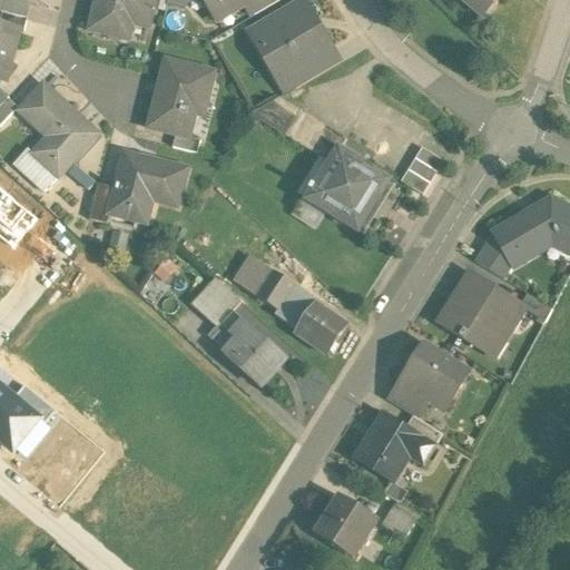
[(31,3),(13,0),(0,0),(0,12),(1,13),(27,20),(31,3)]
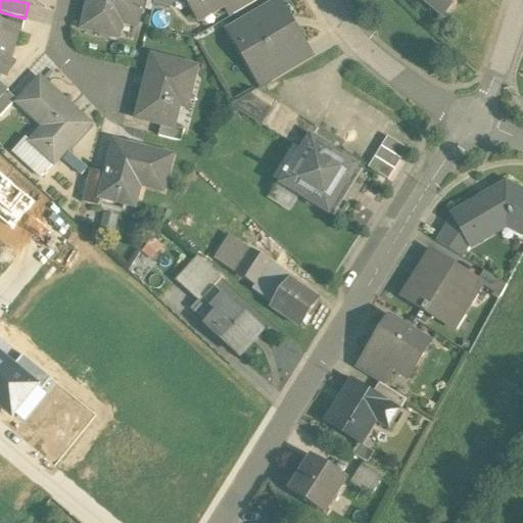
[(88,0),(82,28),(116,36),(125,7),(139,10),(141,0),(88,0)]
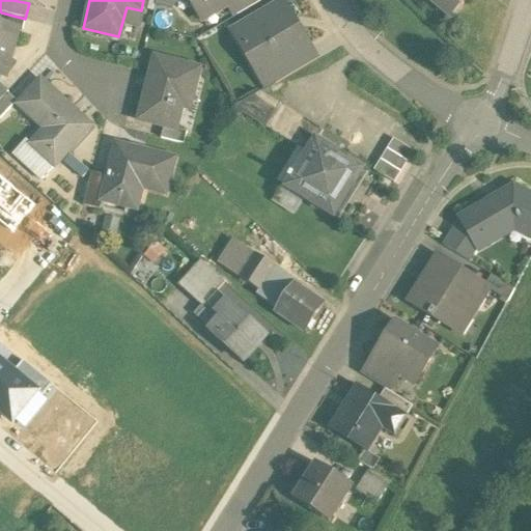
[(191,0),(199,12),(220,0),(228,0),(238,14),(259,0),(191,0)]
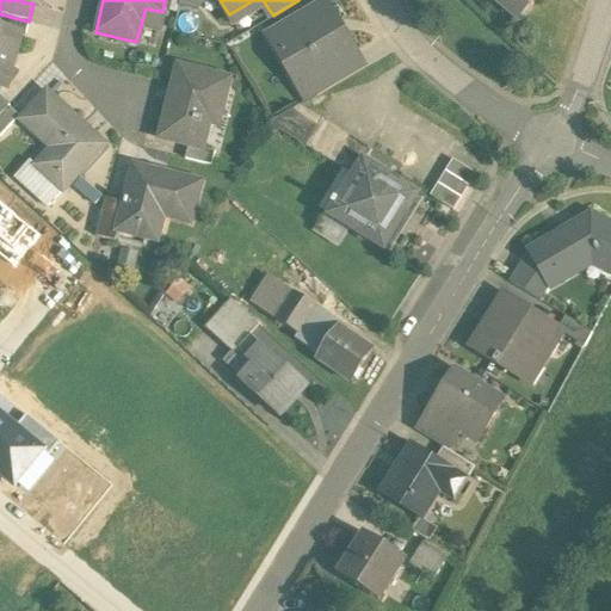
[(326,0),(269,34),(308,100),(318,94),(309,79),(355,53),(353,50),(334,20),(337,19),(326,0)]
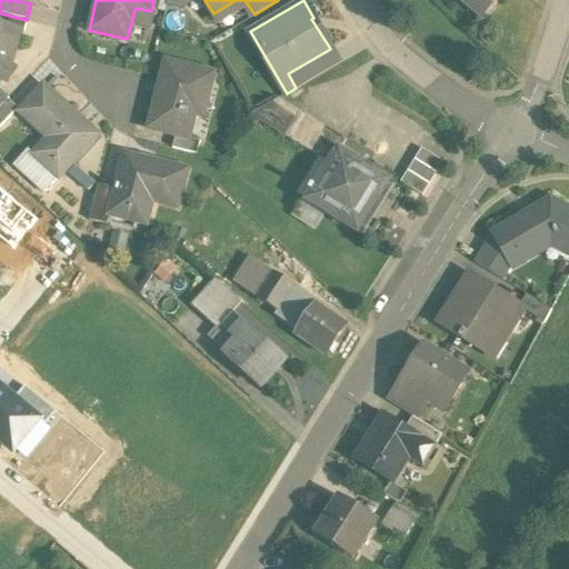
[(460,0),(482,18),(496,0),(460,0)]
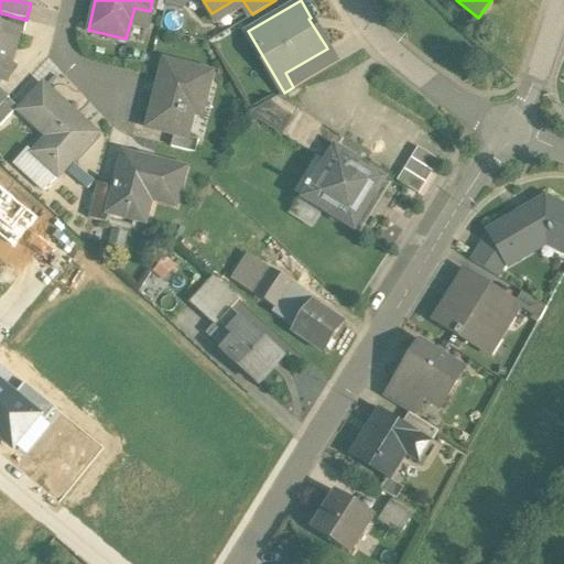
[(26,20),(1,13),(0,17),(0,25),(19,31),(19,32),(23,33),(26,20)]
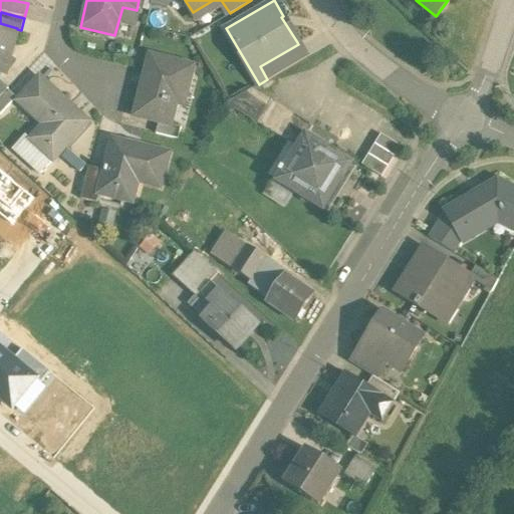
[(0,23),(0,71),(6,73),(17,29),(17,28),(0,23)]
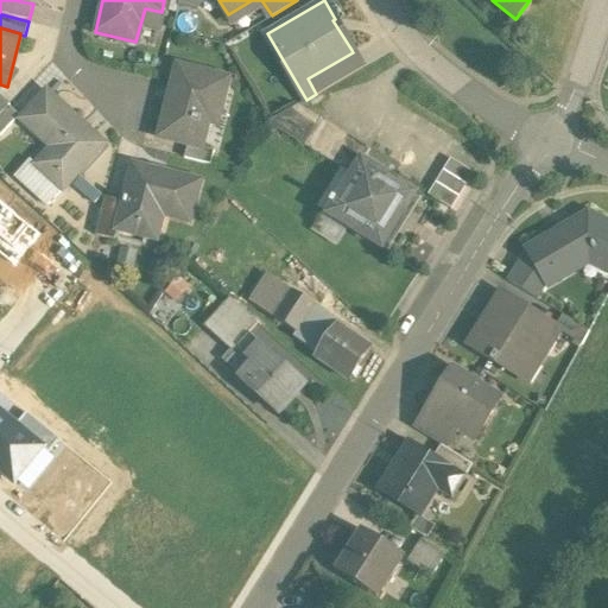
[(353,52),(308,78),(316,94),(363,65),(354,49),(352,50),(353,52)]
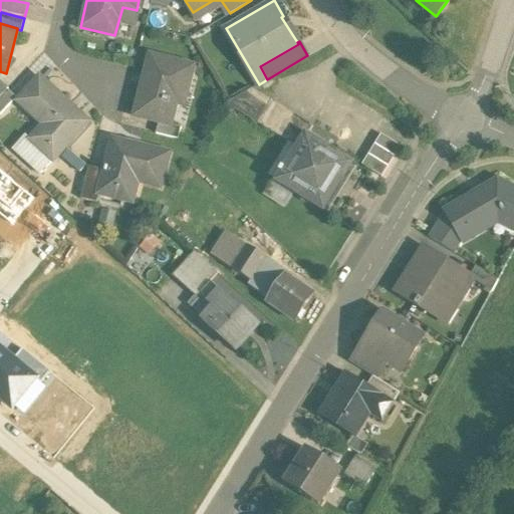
[(192,66),(150,55),(135,115),(158,121),(170,124),(176,101),(173,101),(177,84),(187,87),(192,66)]
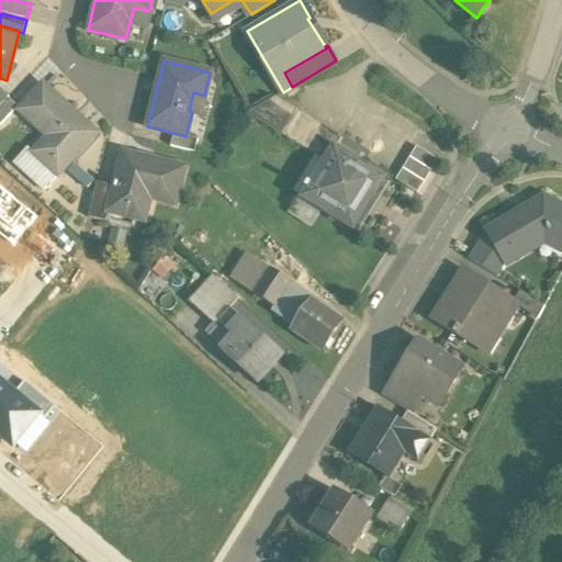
[(96,133),(42,85),(20,110),(52,139),(37,156),(57,173),(96,133)]
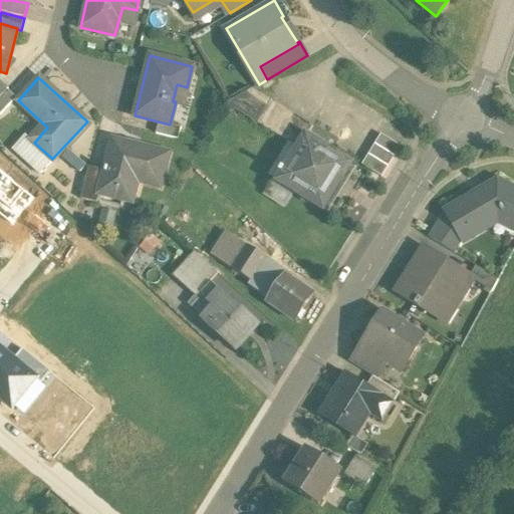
[(0,79),(0,95),(6,89),(8,87),(0,79)]
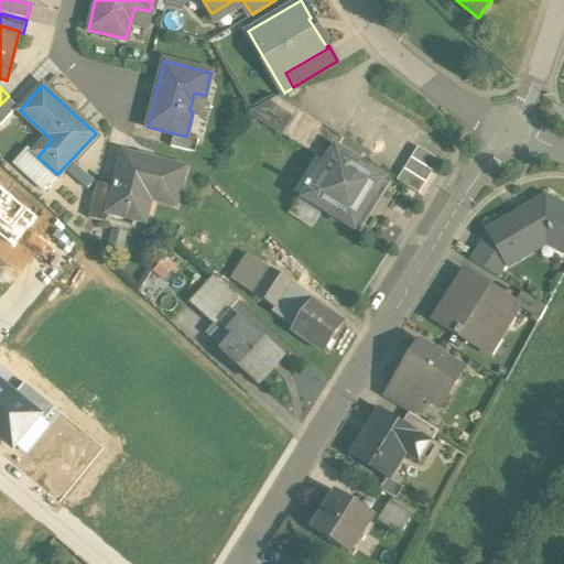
[(313,121),(275,97),(250,112),(248,116),(299,144),(313,121)]
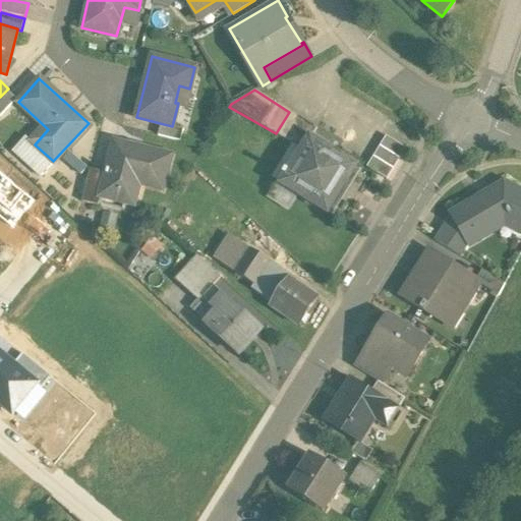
[(6,91),(0,97),(0,115),(15,98),(6,91)]
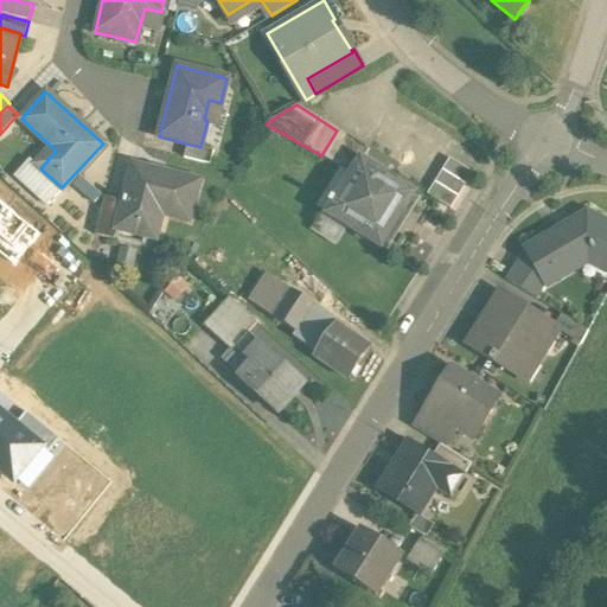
[(369,148),(337,131),(321,155),(352,174),(359,161),(369,148)]
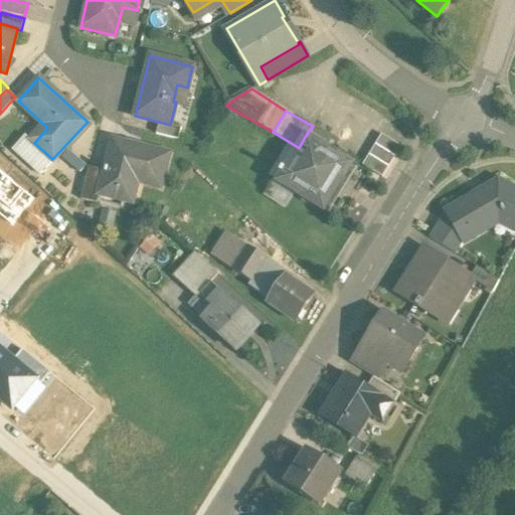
[(170,125),(158,122),(155,133),(178,139),(181,128),(170,125)]
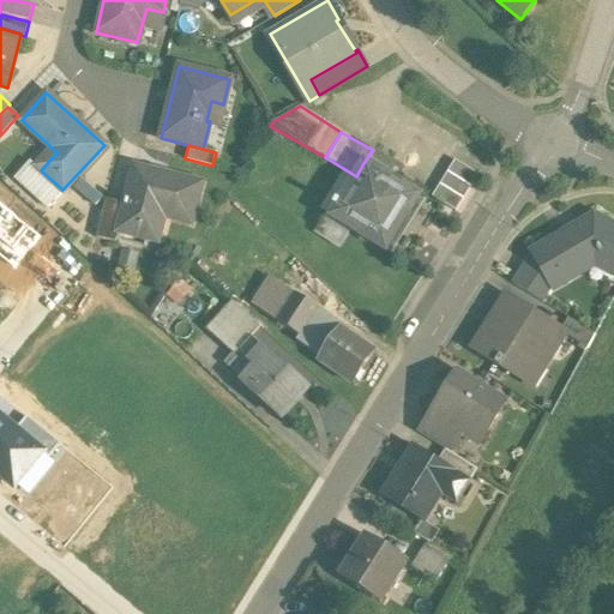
[(477,174),(453,160),(432,197),(456,211),(477,174)]
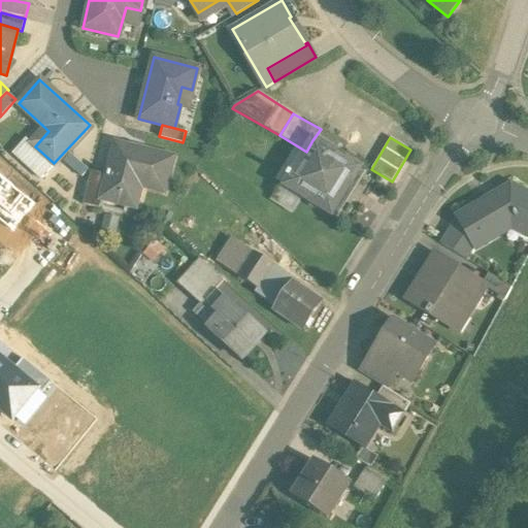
[(365,171),(312,140),(306,152),(285,186),(301,196),(336,218),(365,171)]
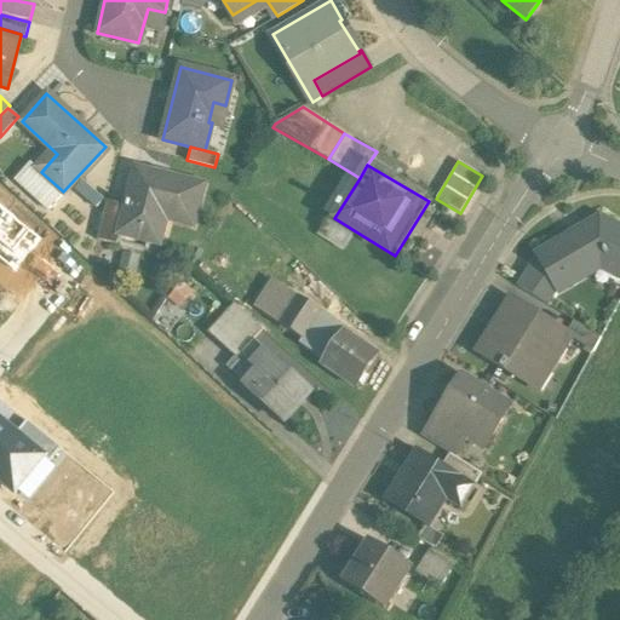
[(204,185),(135,167),(124,207),(116,234),(119,234),(148,241),(155,214),(194,225),(204,185)]
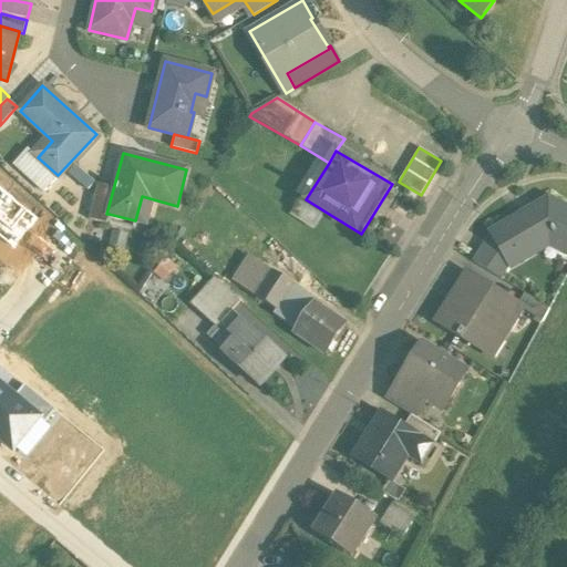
[(74,163),(68,171),(85,186),(92,178),(74,163)]
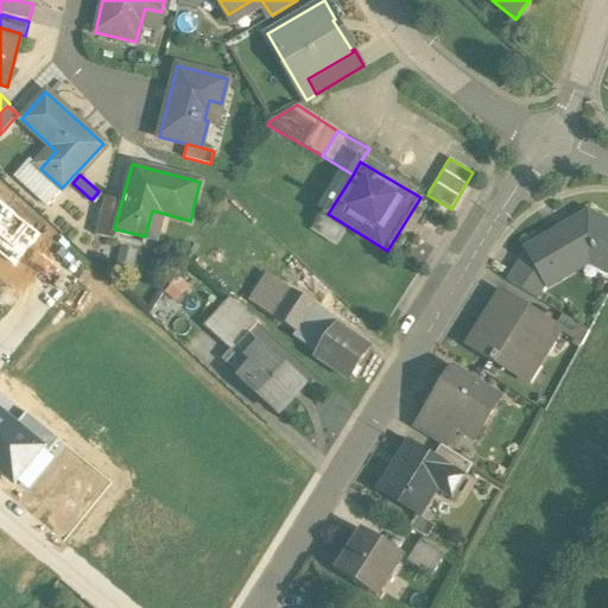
[(121,203),(103,198),(95,234),(114,239),(116,229),(114,229),(121,203)]
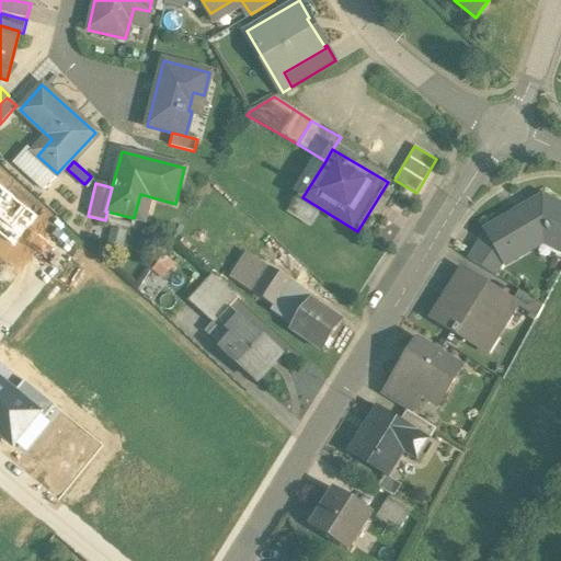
[(0,237),(9,244),(12,247),(36,217),(0,185),(0,237)]
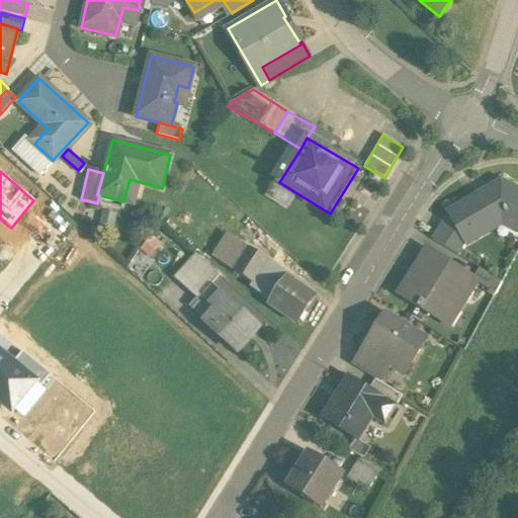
[(279,182),(275,180),(270,189),(271,197),(286,207),(295,192),(279,182)]
